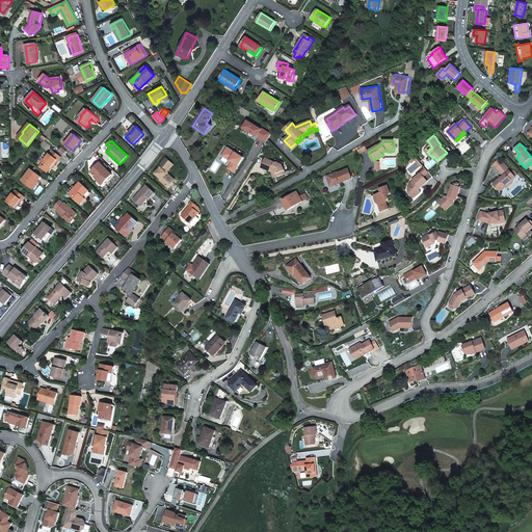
[(44,162),(51,168),(57,160),(58,161),(61,157),(52,151),(44,162)]
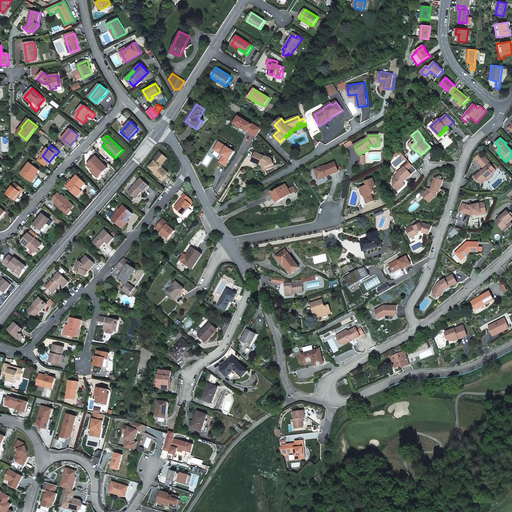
[(159,165),(166,158),(160,152),(153,160),(154,161),(149,167),(155,172),(154,174),(162,181),(163,179),(166,176),(167,175),(159,168),(159,165)]
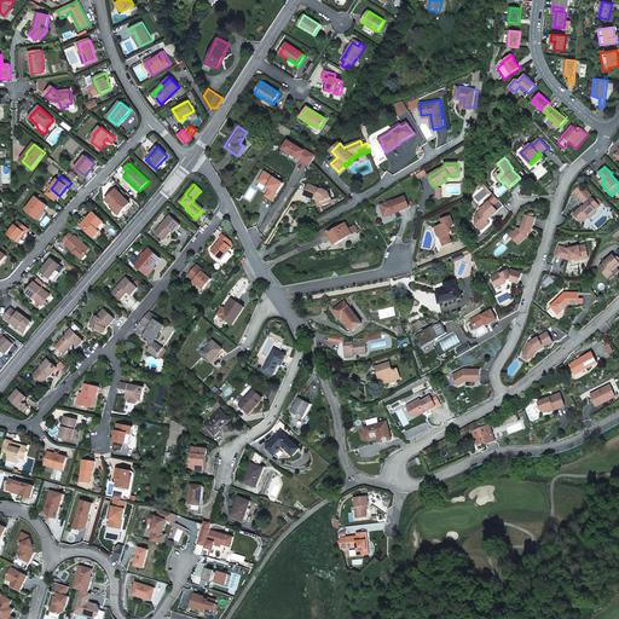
[(319,189),(310,184),(305,195),(310,202),(313,200),(313,198),(316,200),(316,198),(317,197),(320,198),(323,206),(330,203),(329,200),(331,198),(329,192),(329,189),(323,186),(322,190),(319,189)]
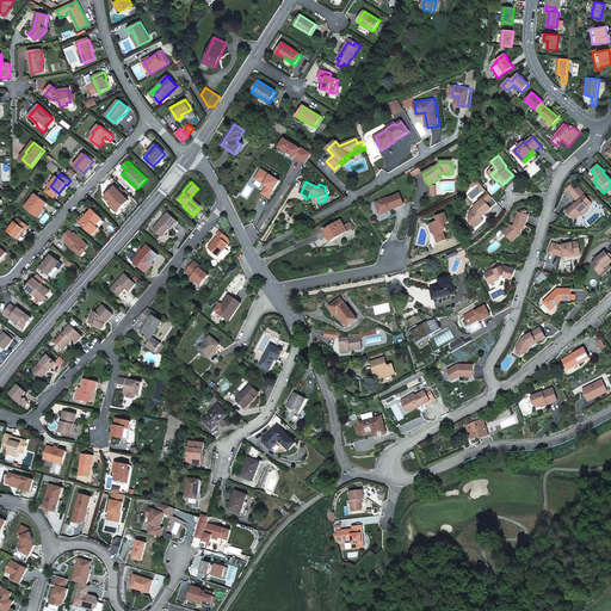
[(576,218),(581,215),(580,214),(588,207),(592,203),(584,193),(578,186),(569,193),(578,202),(576,203),(575,203),(566,211),(573,218),(576,218)]
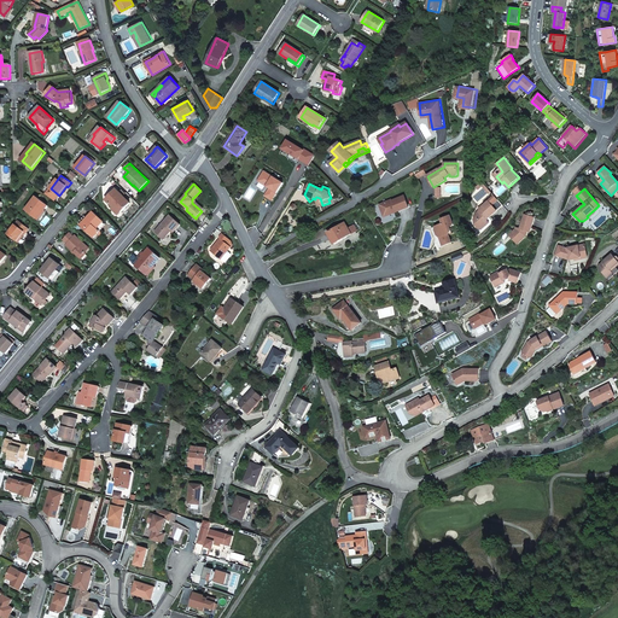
[(105,200),(114,209),(115,207),(121,213),(130,203),(116,190),(105,200)]
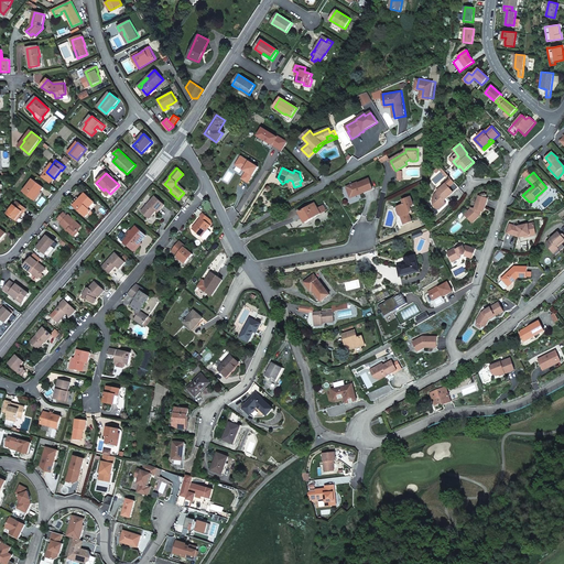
[(184,175),(183,174),(175,182),(175,185),(184,193),(185,191),(179,185),(179,182),(184,175)]
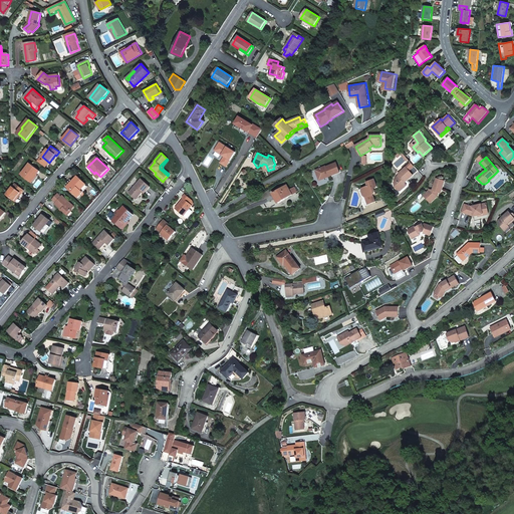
[(327,176),(328,177),(340,173),(337,163),(326,167),(326,166),(316,170),(317,175),(319,175),(320,178),(327,176)]
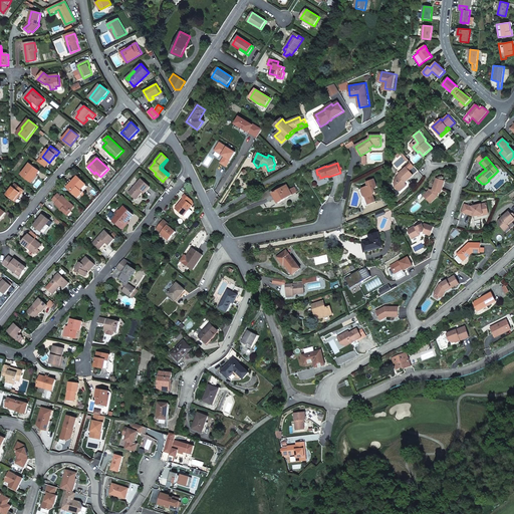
[(22,175),(30,182),(33,178),(34,179),(40,171),(30,164),(22,175)]
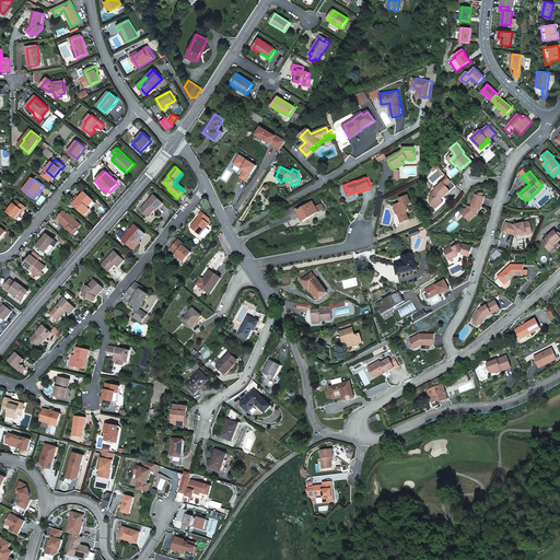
[(438,203),(441,205),(444,201),(440,197),(442,196),(444,197),(451,190),(443,182),(434,189),(434,190),(431,193),(429,198),(431,199),(430,202),(434,207),(438,203)]
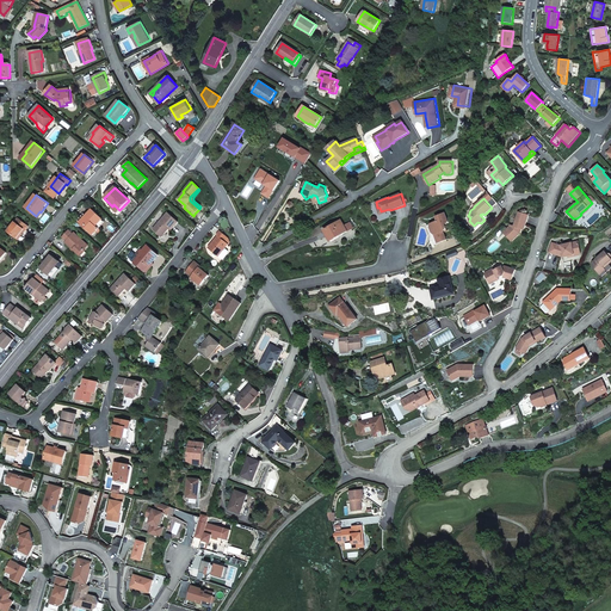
[(97,227),(103,220),(92,210),(87,216),(80,223),(93,235),(99,229),(97,227)]
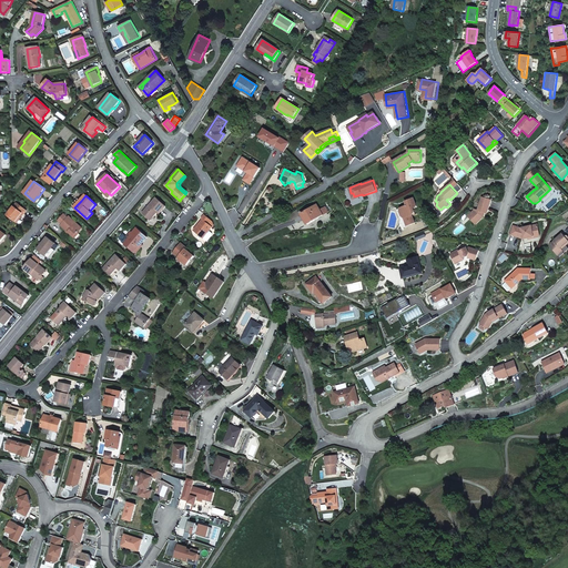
[(160,214),(165,206),(156,198),(143,213),(150,220),(158,212),(160,214)]
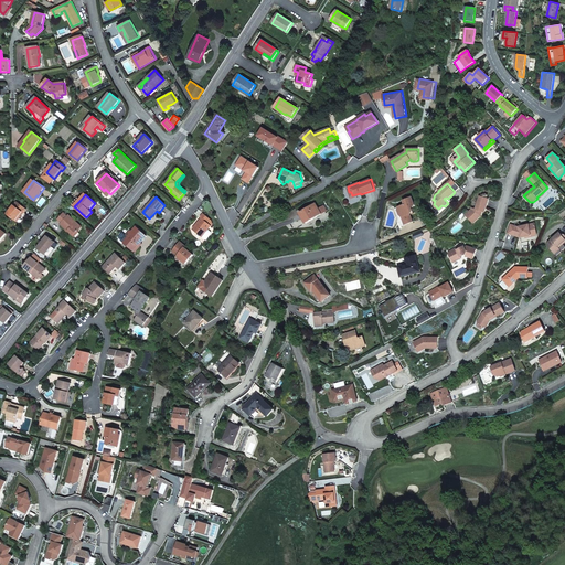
[(471,214),(468,217),(473,224),(481,215),(480,214),(481,211),(484,212),(489,199),(479,196),(476,209),(472,208),(471,210),(468,212),(471,214)]
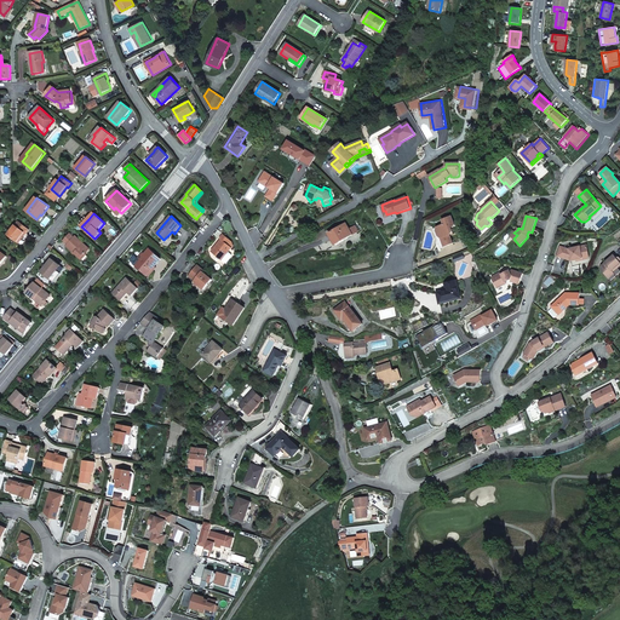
[(451,235),(453,234),(452,228),(455,227),(452,217),(442,220),(445,224),(432,229),(441,248),(453,244),(451,236),(451,235)]
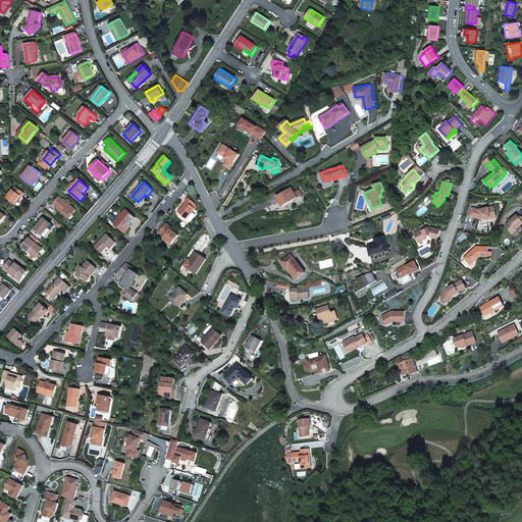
[(20,196),(21,197),(24,194),(15,187),(7,198),(14,204),(20,196)]
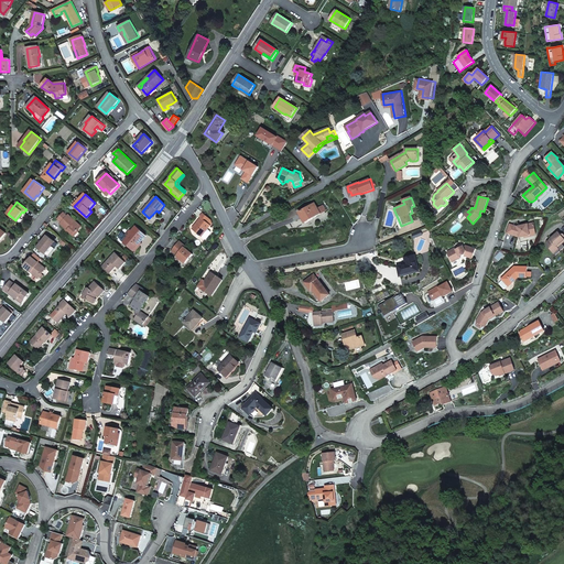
[(321,214),(325,210),(323,205),(317,208),(315,204),(300,214),(305,223),(321,214)]
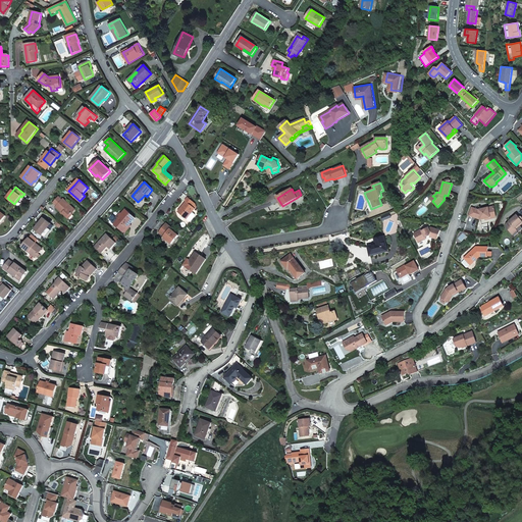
[(56,207),(67,217),(70,214),(71,214),(75,210),(63,199),(62,200),(59,197),(53,203),(57,206),(56,207)]
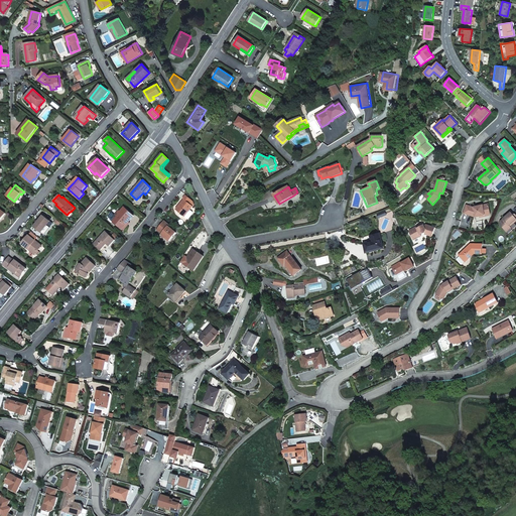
[(194,207),(189,204),(192,201),(185,195),(182,199),(184,200),(181,203),(182,204),(176,211),(184,217),(187,219),(189,219),(194,215),(194,213),(190,210),(194,207)]
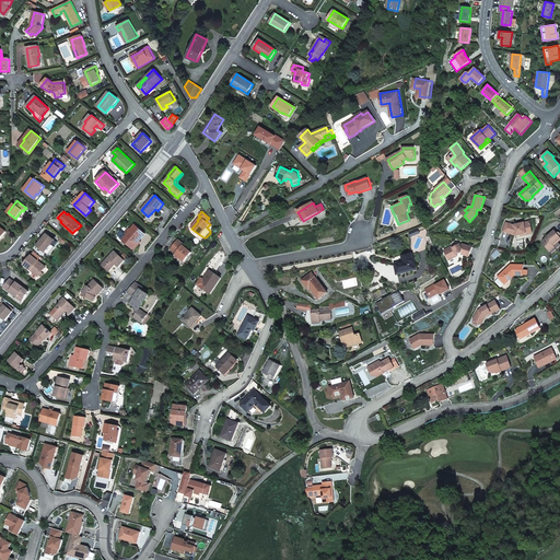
[(525,230),(532,229),(529,221),(514,224),(506,222),(503,232),(515,235),(521,234),(526,233),(525,230)]
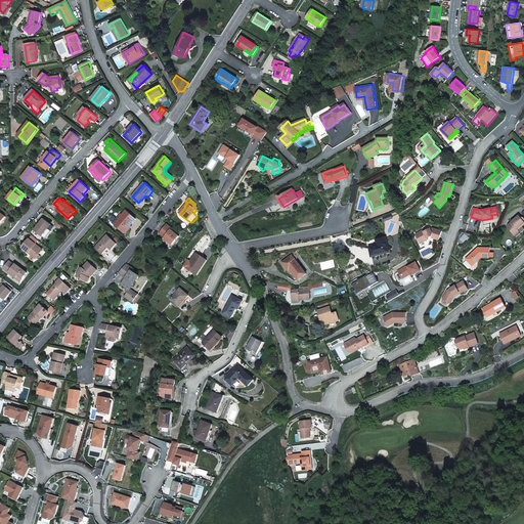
[(121,214),(119,216),(120,217),(119,219),(114,224),(125,234),(132,226),(131,225),(136,219),(126,211),(123,215),(121,214)]
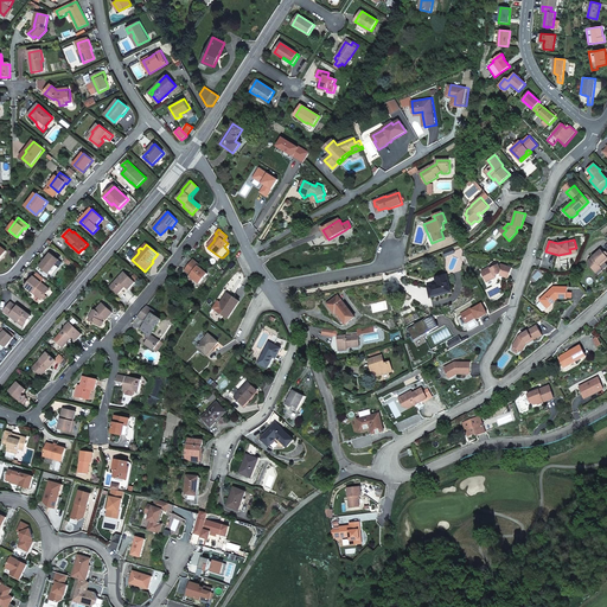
[(606,253),(602,251),(601,250),(588,261),(592,266),(590,267),(596,273),(602,268),(600,266),(604,262),(605,262),(606,260),(606,253)]
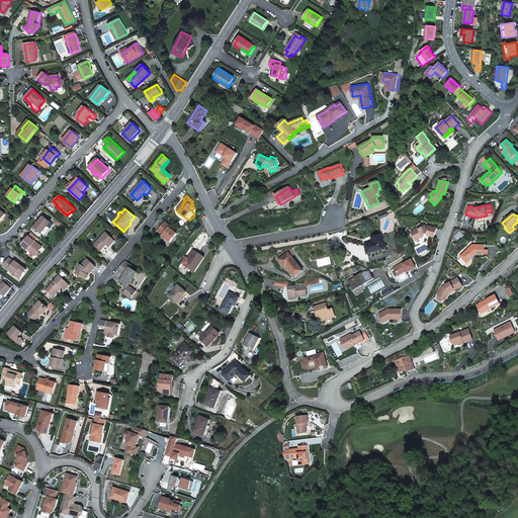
[(41,234),(51,222),(44,217),(34,228),(41,234)]
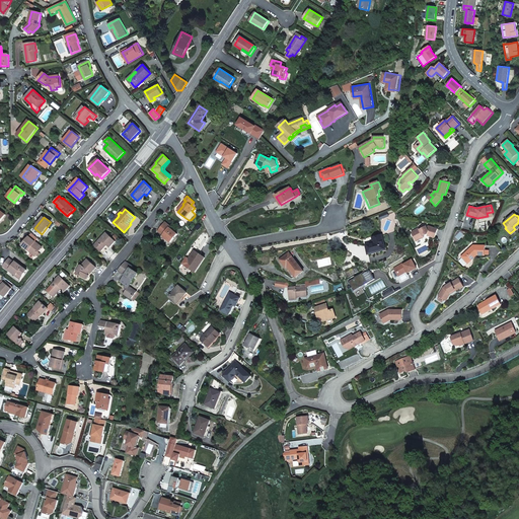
[(177,234),(169,228),(170,226),(165,222),(158,231),(163,235),(171,242),(177,234)]
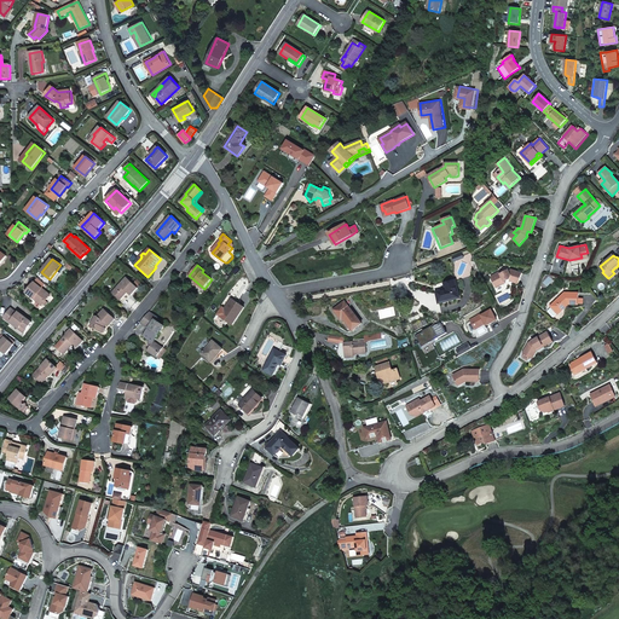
[(504,281),(508,279),(508,281),(509,279),(510,281),(519,284),(522,273),(512,270),(509,271),(508,270),(501,275),(499,272),(491,277),(497,288),(505,283),(504,281)]
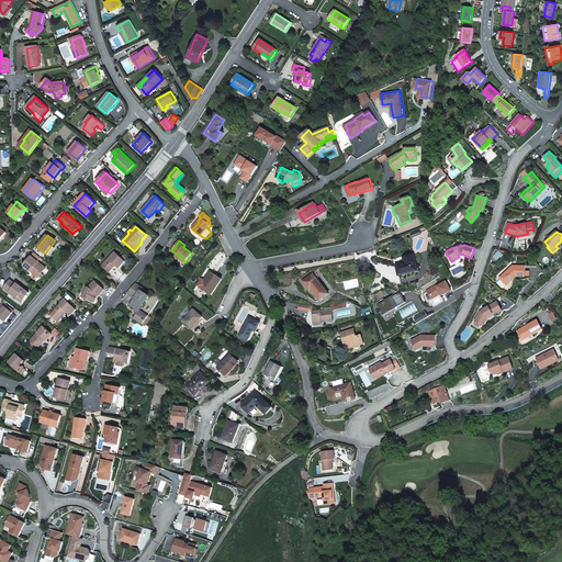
[(102,266),(110,272),(116,266),(119,268),(125,261),(114,253),(102,266)]
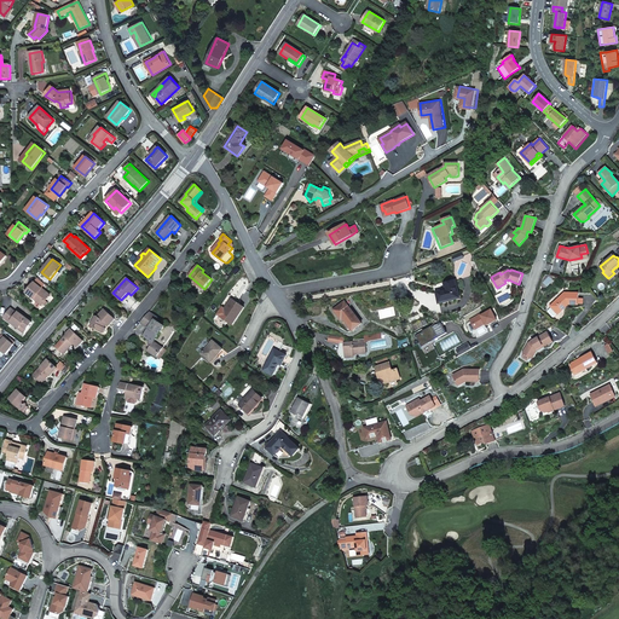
[(440,304),(461,299),(456,281),(447,283),(450,289),(447,290),(437,293),(440,304)]
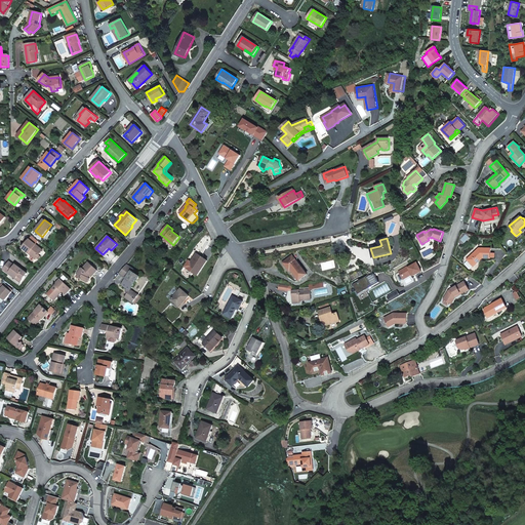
[(23,248),(30,254),(31,253),(36,258),(37,257),(38,259),(41,256),(39,254),(43,250),(30,239),(23,248)]
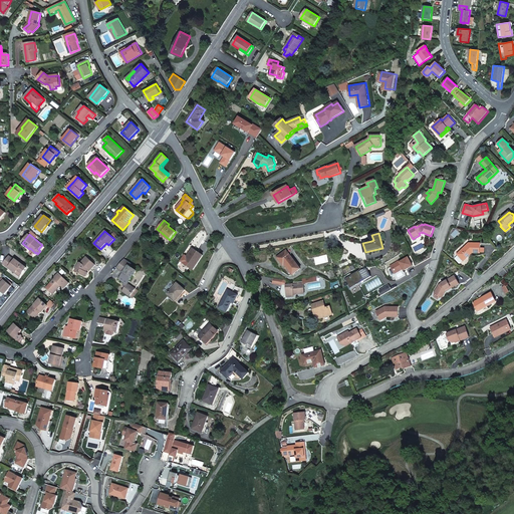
[(106,243),(100,249),(102,252),(108,245),(106,243)]
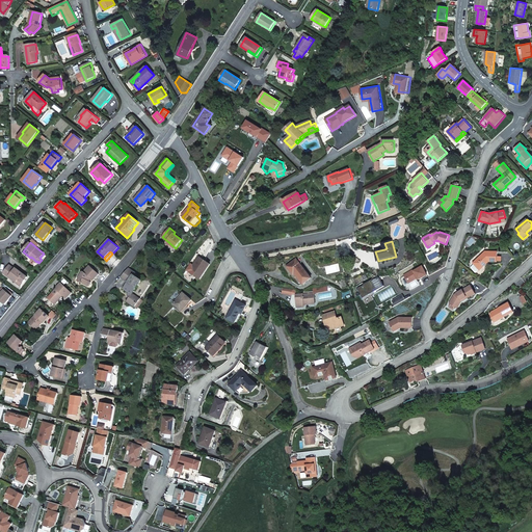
[(485,251),(473,262),(480,270),(485,265),(485,264),(487,262),(497,262),(498,251),(485,251)]
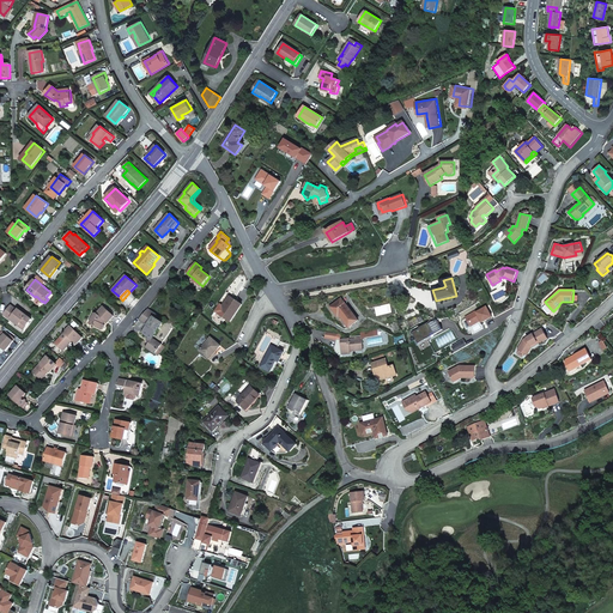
[(231,321),(242,304),(230,296),(223,307),(225,308),(220,315),(231,321)]
